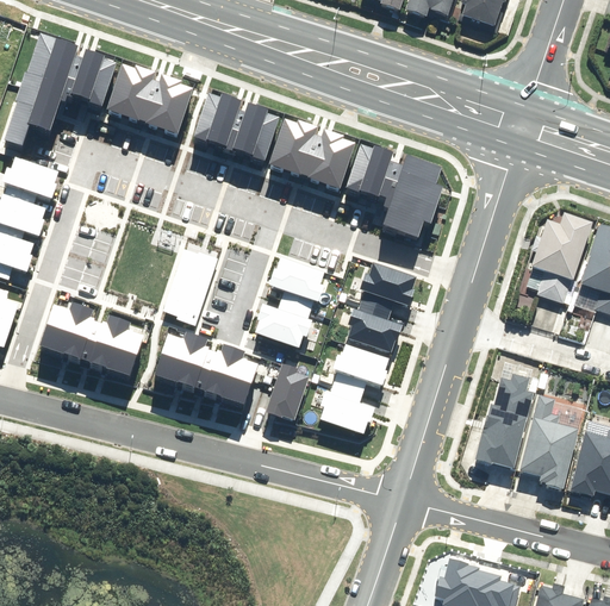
[(398,16),(403,0),(365,0),(380,5),(378,8),(398,16)]
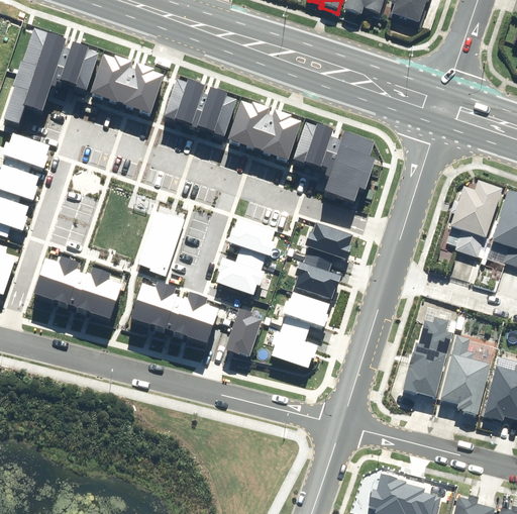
[(378,17),(383,0),(343,0),(340,11),(359,18),(363,10),(364,11),(364,12),(378,17)]
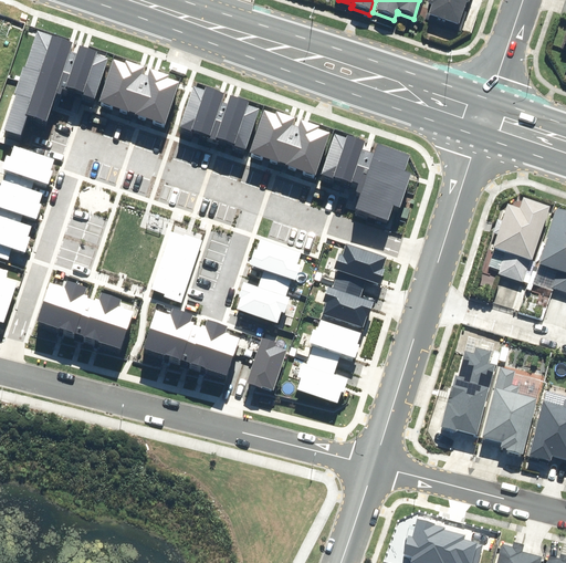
[(427,0),(425,8),(429,9),(426,20),(458,30),(465,7),(468,7),(470,0),(427,0)]
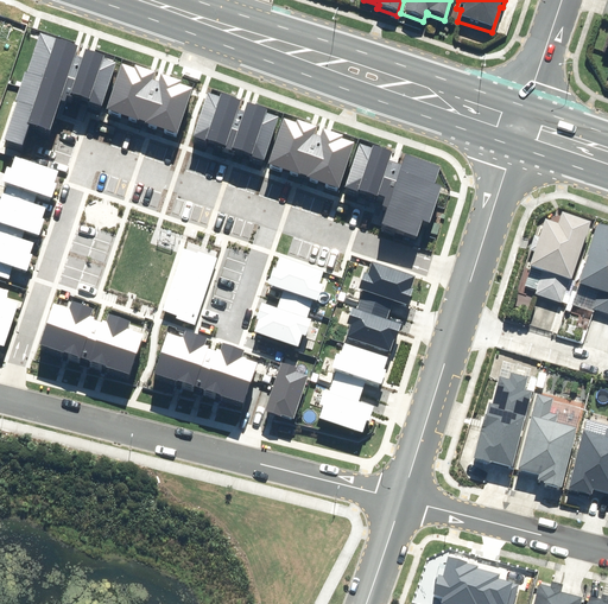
[(39,35),(2,140),(24,147),(31,128),(51,135),(81,48),(39,35)]
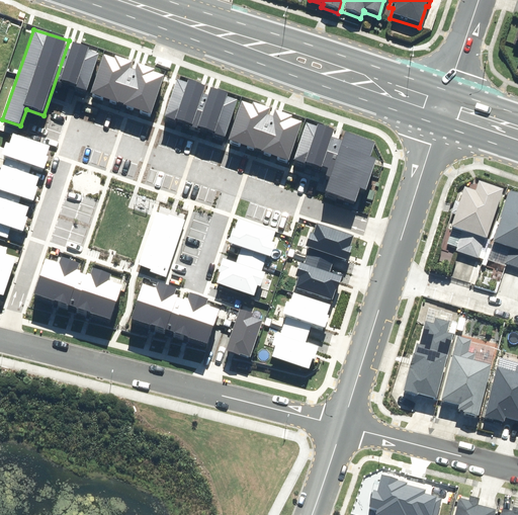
[(73,45),(61,83),(75,87),(74,90),(88,95),(100,57),(89,54),(90,51),(73,45)]
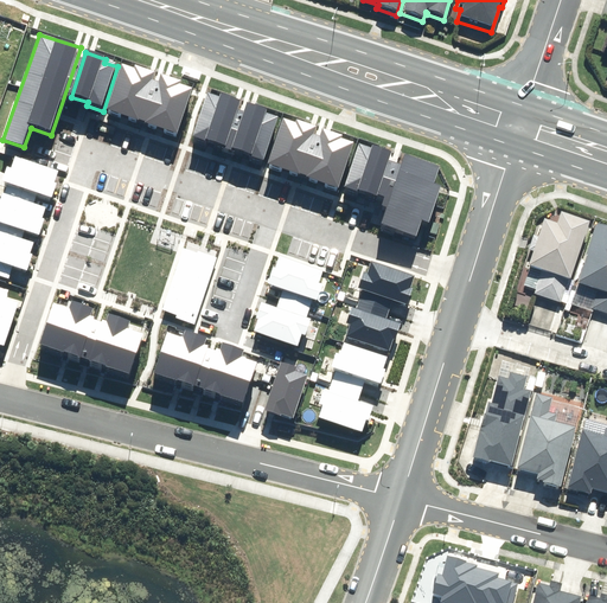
[(133,71),(117,66),(103,111),(177,136),(192,90),(181,87),(183,83),(134,68),(133,71)]
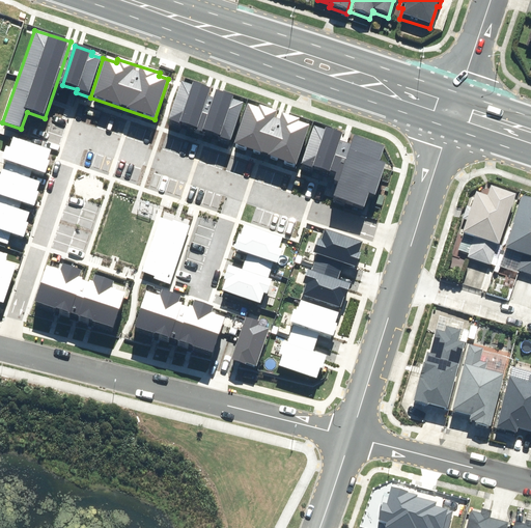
[(180,81),(167,119),(197,130),(212,89),(194,83),(193,86),(180,81)]
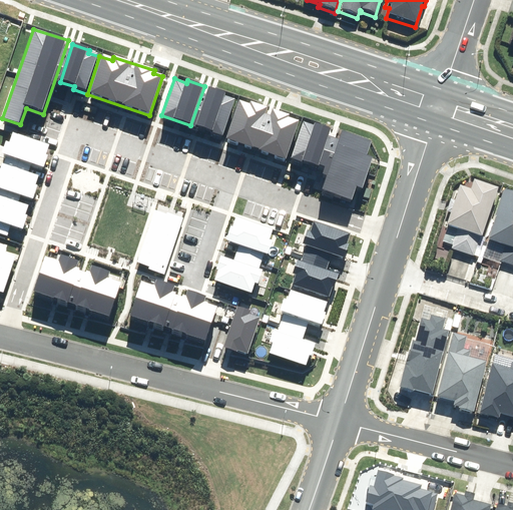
[(192,125),(221,136),(234,99),(222,95),(223,93),(206,87),(192,125)]
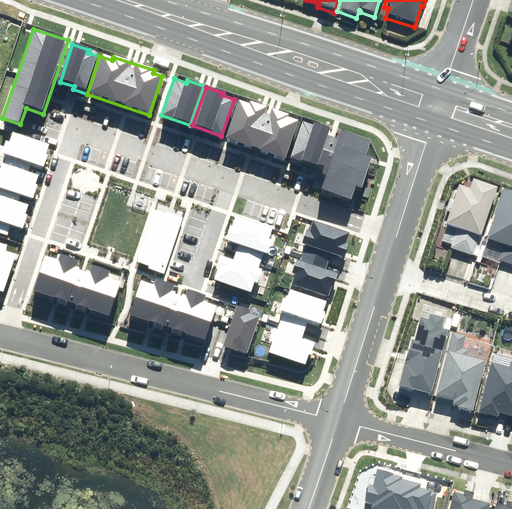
[(250,105),(237,101),(225,139),(287,159),(300,120),(291,117),(292,114),(251,101),(250,105)]
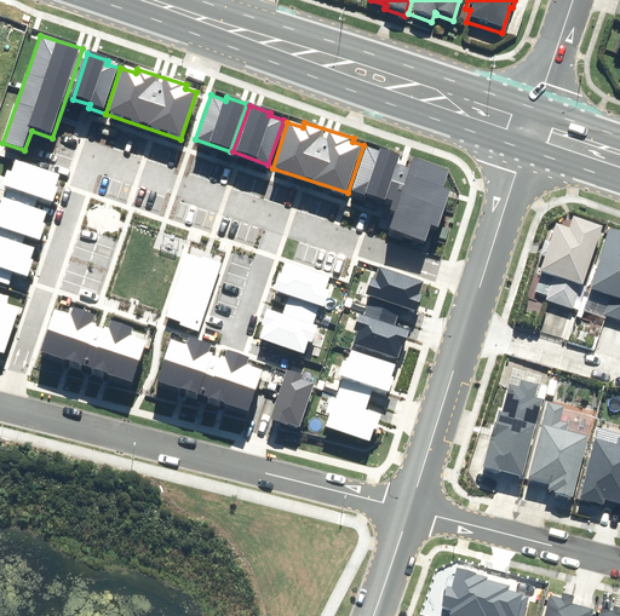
[(363,145),(348,193),(383,205),(384,200),(396,166),(399,159),(363,145)]
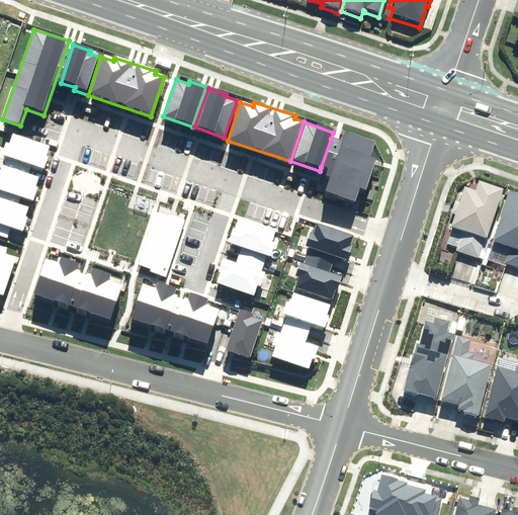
[(14,132),(3,162),(29,171),(32,162),(44,166),(50,151),(47,150),(49,143),(14,132)]
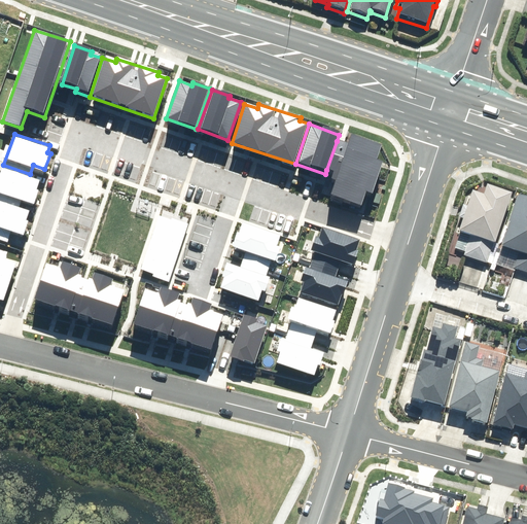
[(337,141),(326,170),(334,173),(331,178),(336,179),(330,196),(361,205),(365,191),(373,194),(384,161),(379,159),(383,145),(350,136),(348,144),(337,141)]
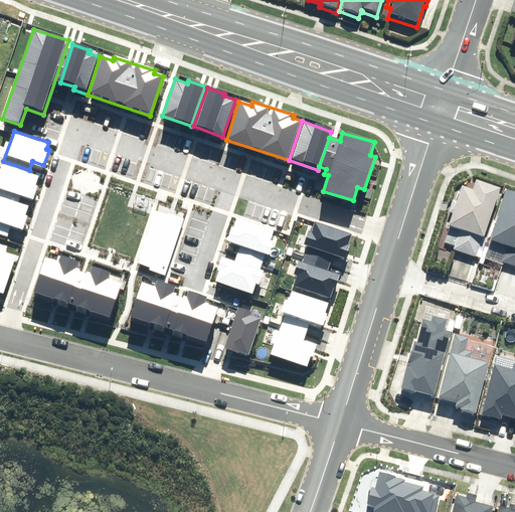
[(4,163),(0,174),(0,195),(19,202),(22,193),(33,197),(39,182),(36,181),(38,175),(4,163)]
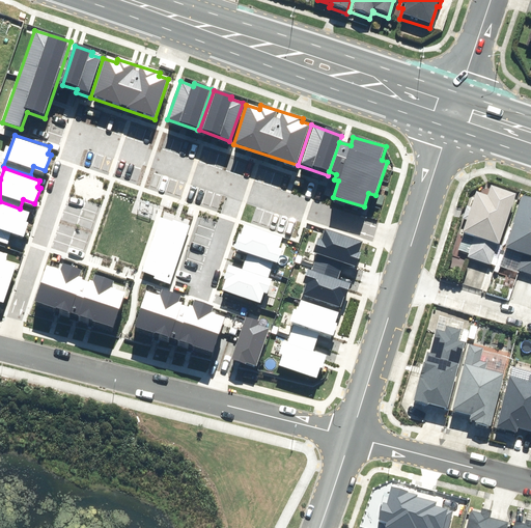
[(490,264),(513,196),(490,188),(485,196),(473,192),(458,233),(472,239),(466,255),(490,264)]
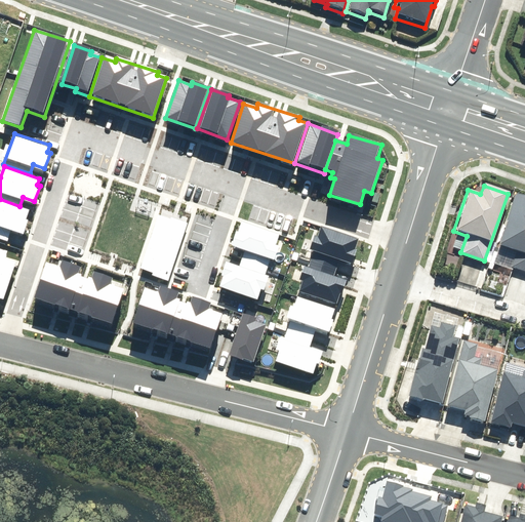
[(524,199),(512,195),(495,244),(515,251),(510,267),(524,272),(524,199)]
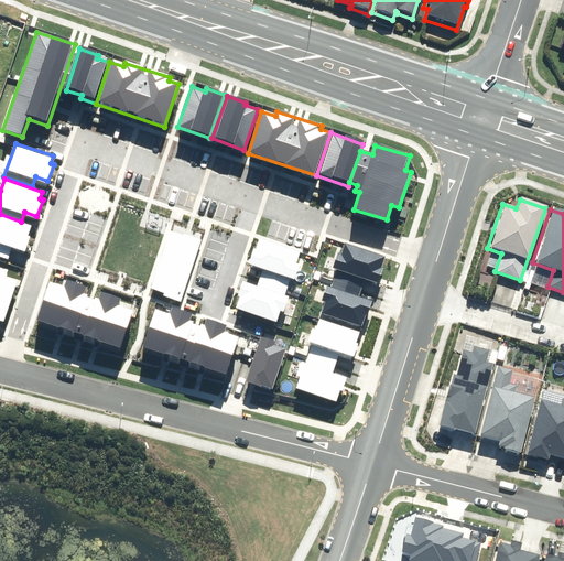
[(0,215),(0,252),(9,257),(13,247),(25,251),(31,235),(28,234),(31,226),(0,215)]
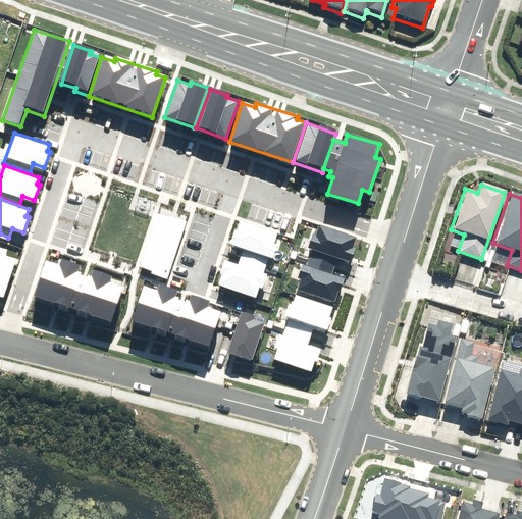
[(159,213),(142,265),(152,268),(152,271),(167,276),(187,219),(170,213),(169,216),(159,213)]
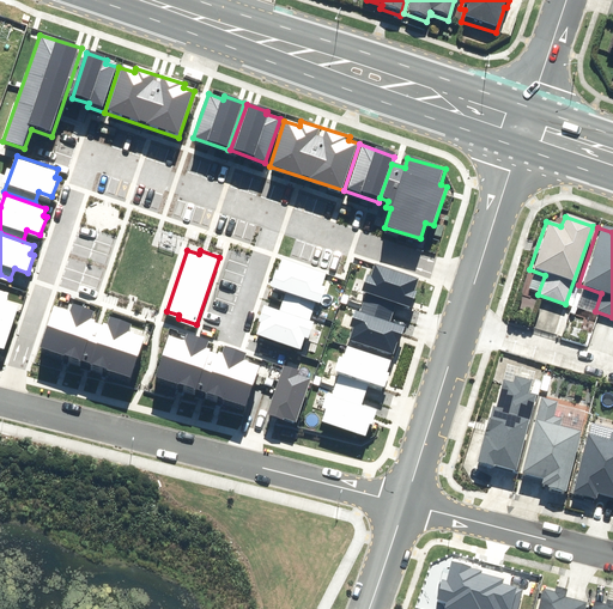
[(326,273),(283,259),(279,269),(275,268),(269,286),(286,291),(284,299),(313,309),(315,300),(320,302),(326,286),(321,285),(326,273)]
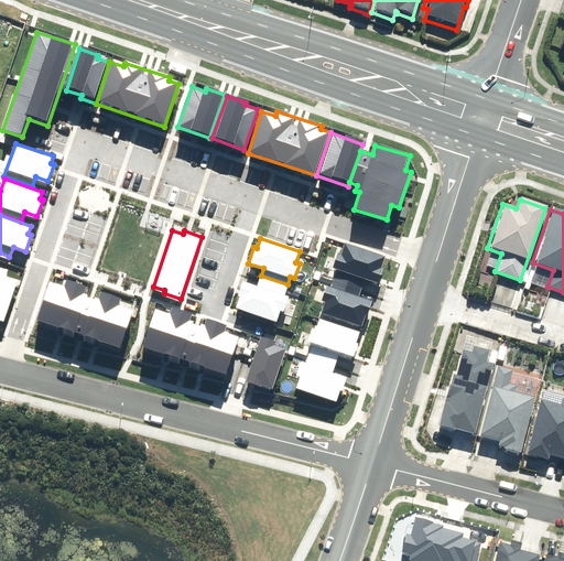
[(382,265),(386,254),(346,240),(343,252),(338,250),(334,266),(338,267),(335,274),(362,283),(365,277),(380,281),(384,266),(382,265)]
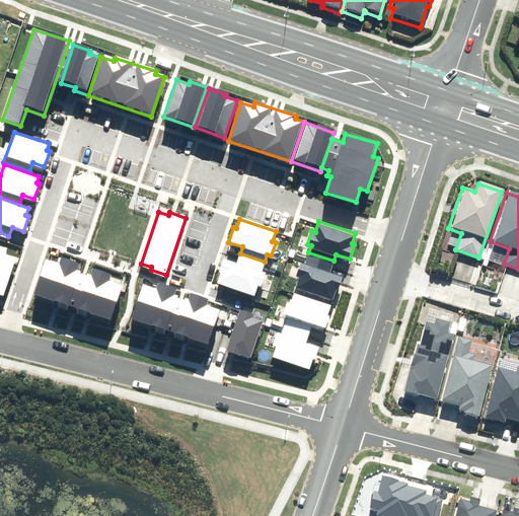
[(0,291),(4,293),(16,258),(8,254),(9,251),(0,247),(0,291)]
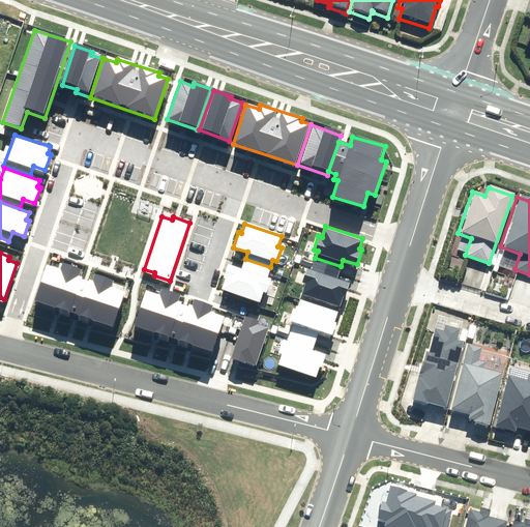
[(304,291),(341,302),(344,293),(347,294),(352,279),(337,274),(341,266),(315,258),(313,266),(308,265),(303,279),(307,280),(304,291)]
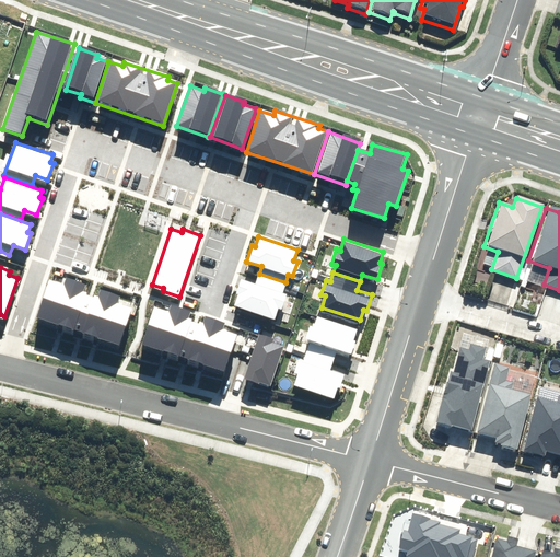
[(238,293),(235,304),(275,317),(278,306),(282,308),(287,293),(282,291),(286,282),(259,274),(256,281),(242,277),(236,293),(238,293)]
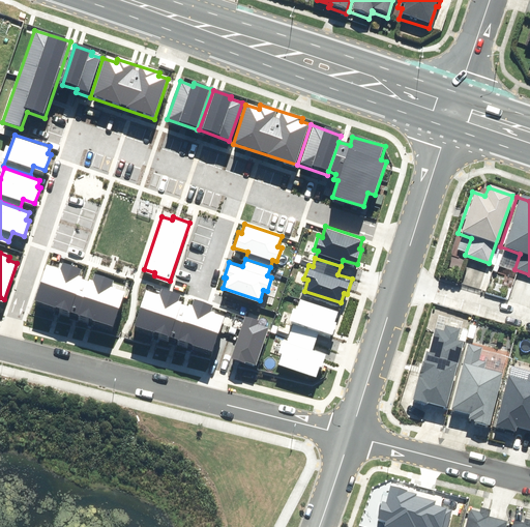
[(48,270),(37,303),(74,314),(84,280),(79,277),(81,271),(61,265),(58,273),(48,270)]
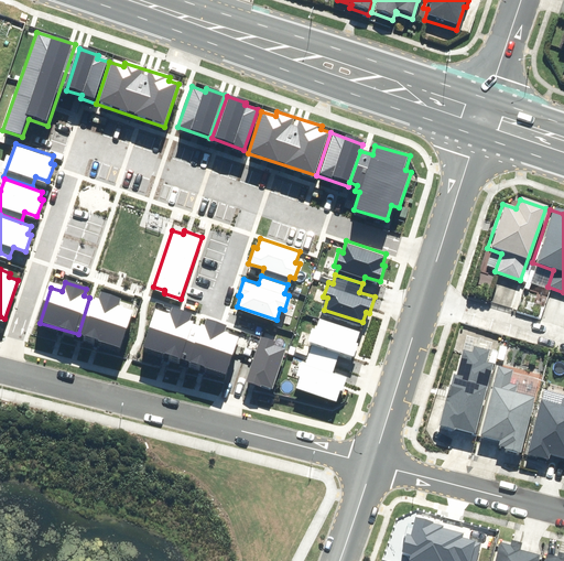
[(78,334),(118,347),(129,312),(116,308),(119,299),(97,292),(96,299),(89,298),(78,334)]
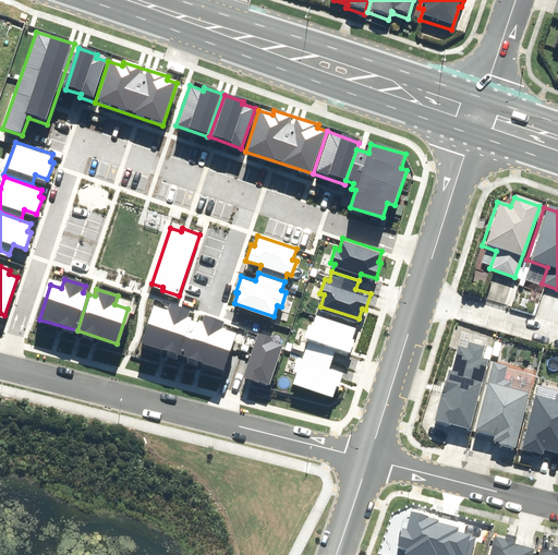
[(155,310),(144,345),(181,357),(193,320),(187,318),(190,312),(168,305),(166,313),(155,310)]
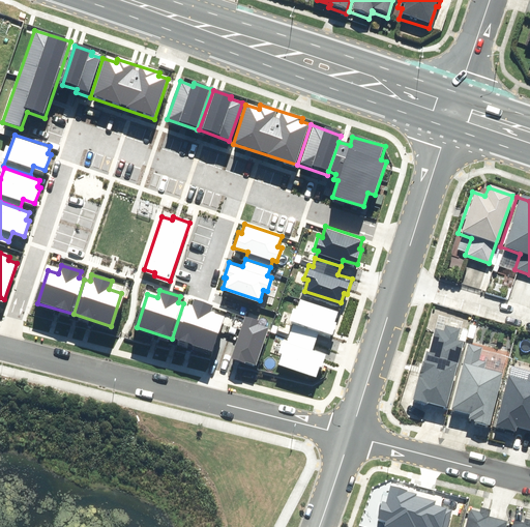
[(172,339),(209,350),(219,317),(208,314),(211,305),(190,299),(188,305),(183,303),(172,339)]
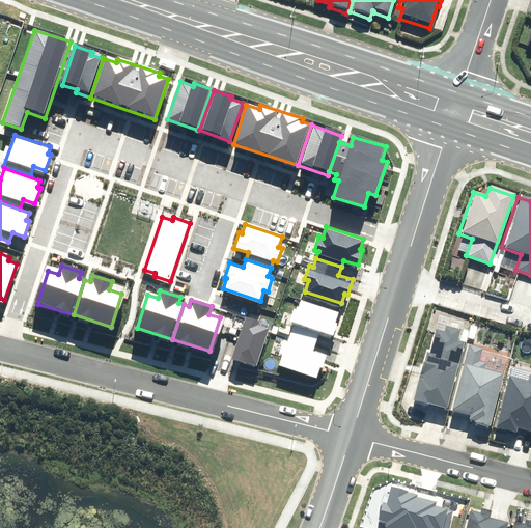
[(335,322),(338,312),(301,300),(298,310),(294,309),(289,323),(294,324),(290,332),(315,340),(318,333),(332,337),(337,323),(335,322)]
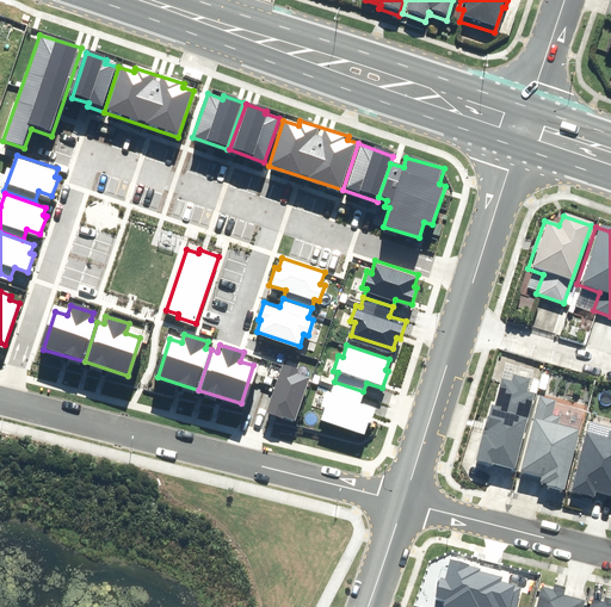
[(283,363),(267,409),(295,419),(309,376),(297,372),(298,367),(283,363)]
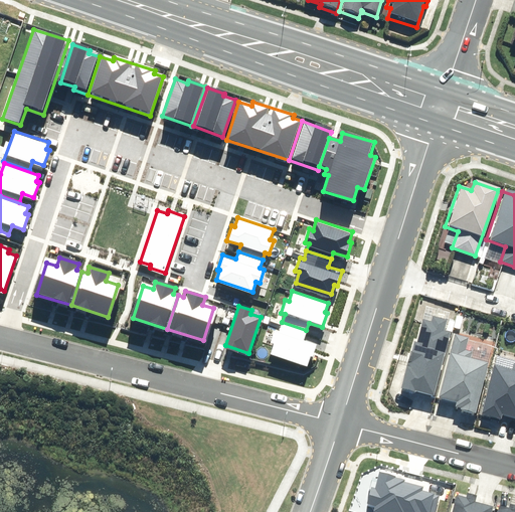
[(432,397),(452,322),(431,316),(428,322),(420,320),(414,342),(411,341),(409,352),(407,352),(396,391),(414,396),(415,393),(432,397)]
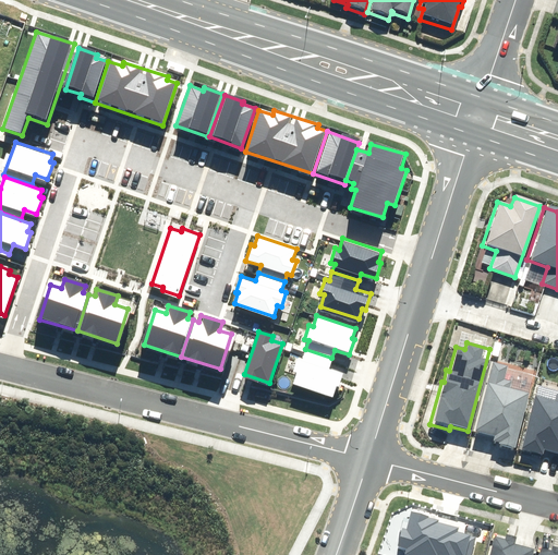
[(293,383),(332,396),(336,385),(339,386),(344,371),(329,365),(331,358),(305,349),(302,358),(299,357),(293,371),(298,372),(293,383)]
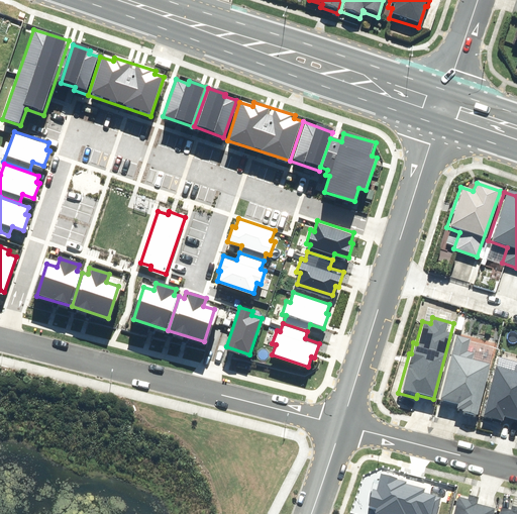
[(455,405),(454,409),(476,415),(488,367),(472,362),(474,351),(468,349),(471,336),(456,332),(450,355),(449,355),(437,401),(455,405)]
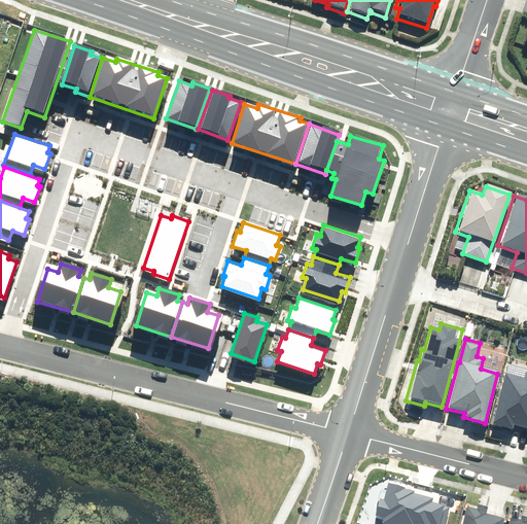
[(472,511),(463,509),(459,523),(501,523),(502,520),(484,516),(486,508),(473,504),(472,511)]
